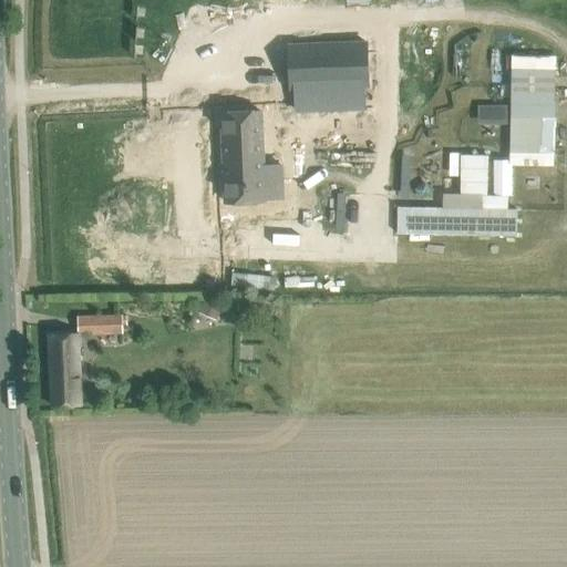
[(353,55),(277,55),(277,95),(353,95),(353,55)]
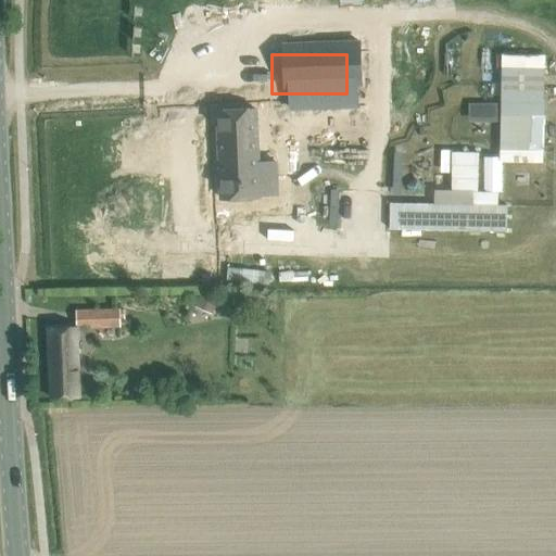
[(318,106),(317,144),(363,147),(363,108),(318,106)]
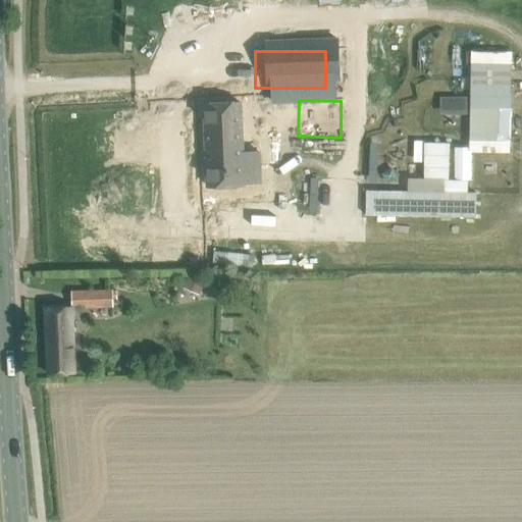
[(205,111),(204,170),(243,170),(244,153),(229,153),(229,111),(205,111)]
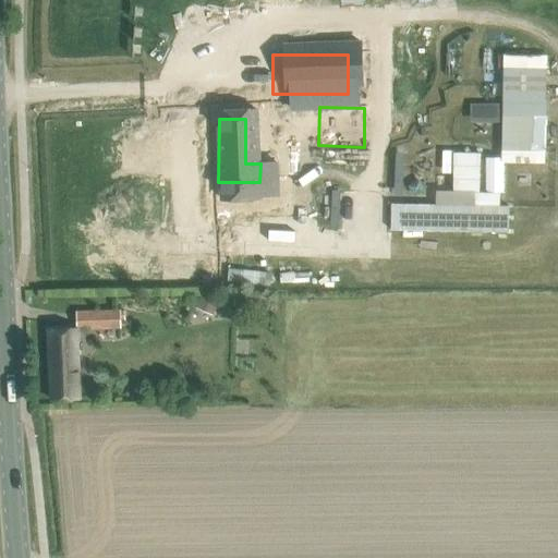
[(453,153),(452,192),(452,206),(434,206),(392,205),(392,230),(508,231),(508,206),(498,205),(498,193),(478,193),(478,153),(453,153)]
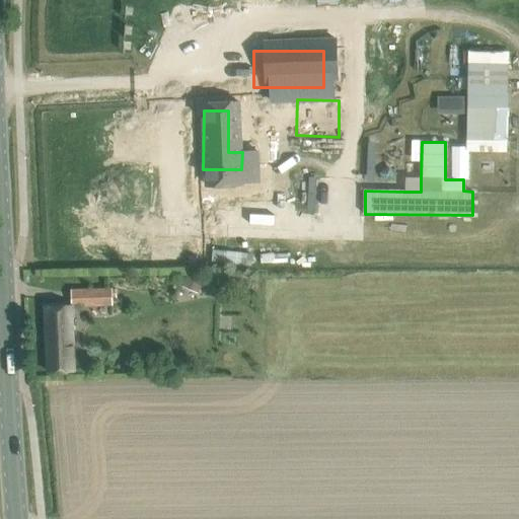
[(181,285),(198,292),(204,280),(188,273),(181,285)]
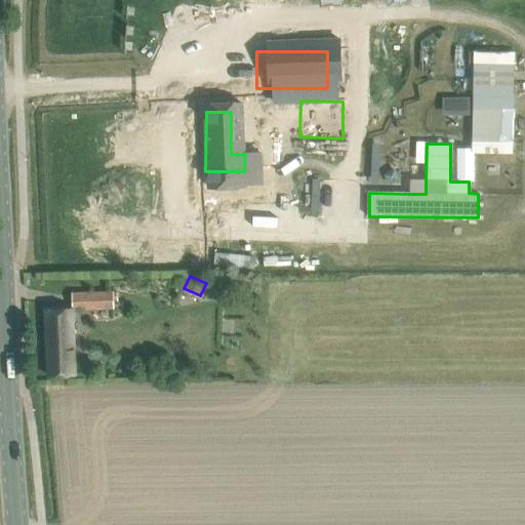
[(114,309),(114,290),(92,291),(92,310),(114,309)]
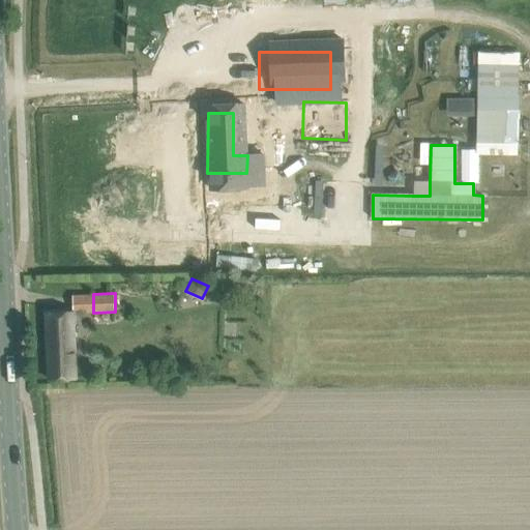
[(47,313),(50,380),(80,378),(77,311),(47,313)]
